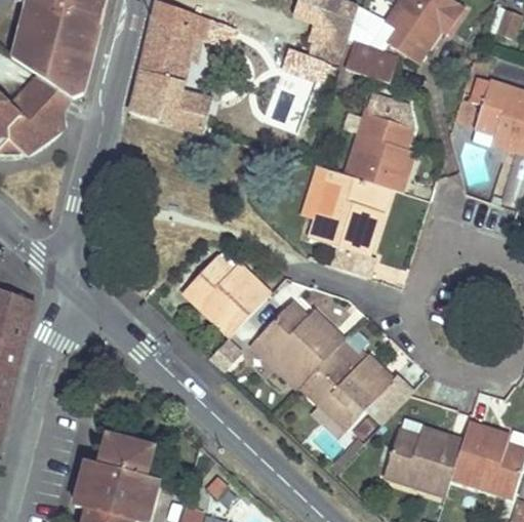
[(83,90),(101,22),(90,18),(93,4),(94,0),(27,0),(19,28),(28,31),(21,61),(37,72),(72,96),(83,90)]
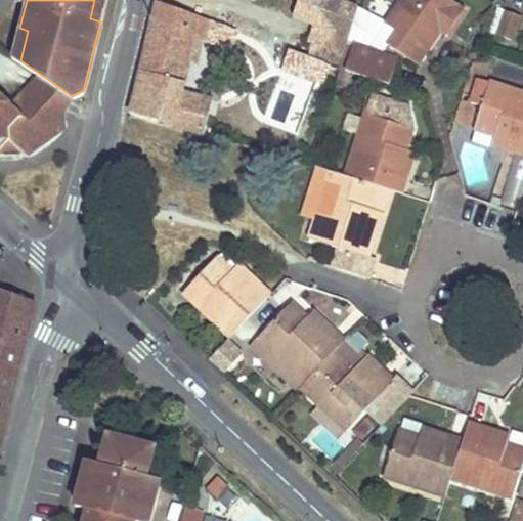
[(181,90),(193,38),(209,42),(214,20),(161,0),(158,0),(131,112),(156,119),(160,105),(160,103),(174,109),(171,124),(203,133),(212,100),(181,90)]
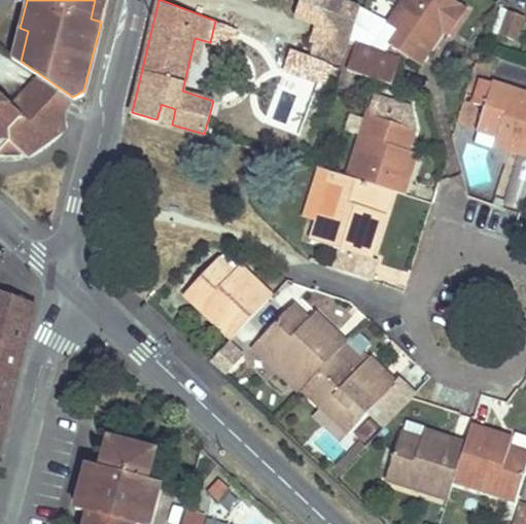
[(342,61),(362,5),(349,0),(300,0),(294,13),(322,25),(312,49),(342,61)]
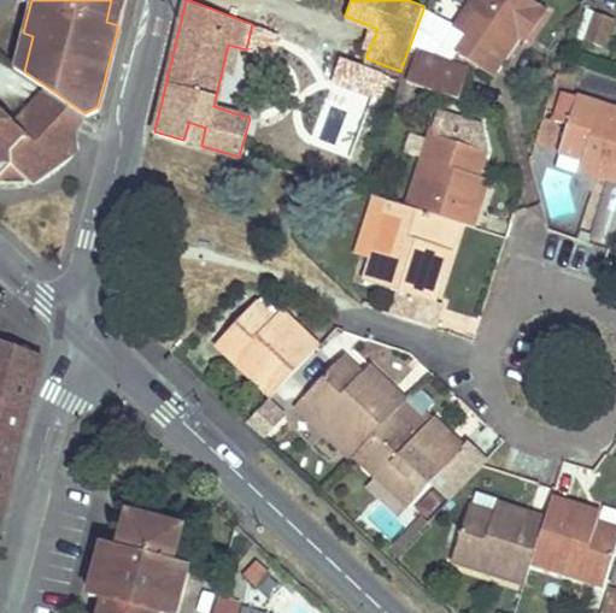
[(522,40),(546,5),(539,0),(473,0),(444,41),(490,72),(516,36),(522,40)]
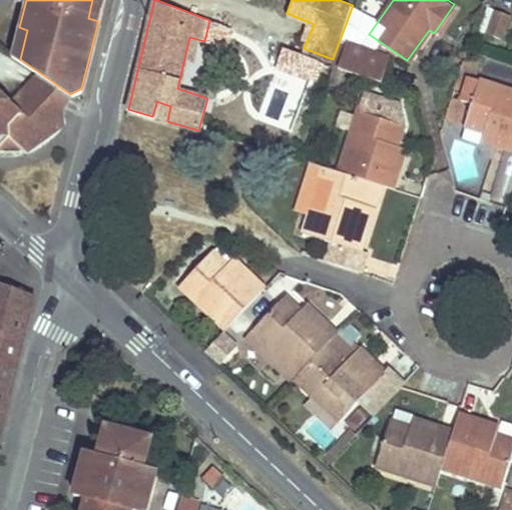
[(101,7),(91,4),(88,18),(98,21),(101,7)]
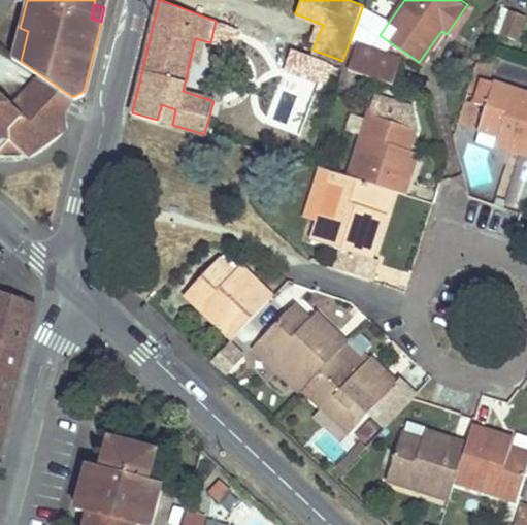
[(517,40),(525,17),(512,10),(501,34),(517,40)]
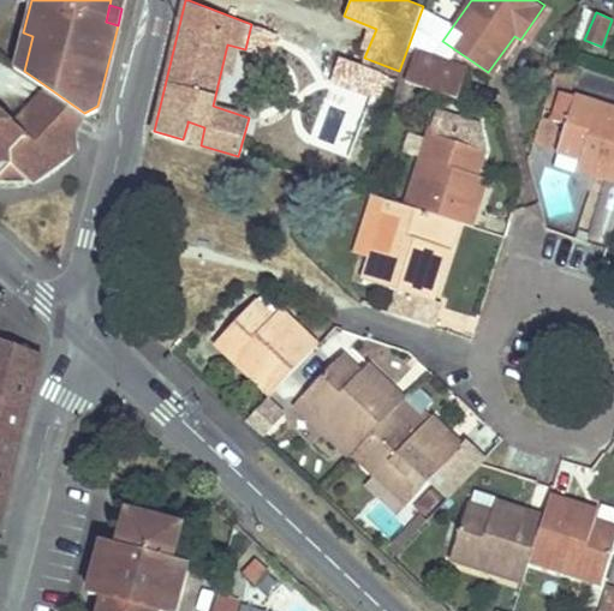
[(24,71),(33,36),(23,33),(21,33),(12,63),(24,71)]
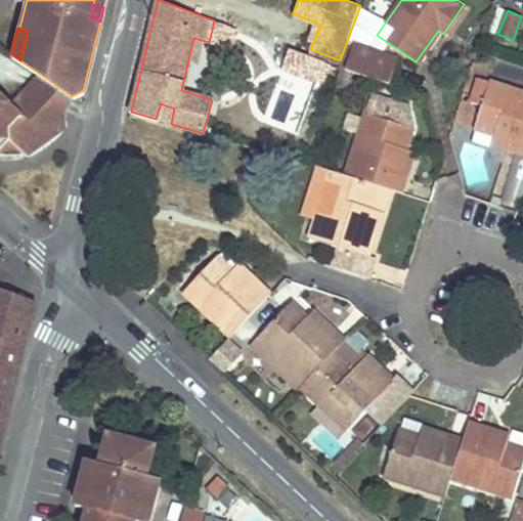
[(389,82),(398,55),(354,41),(346,69),(389,82)]
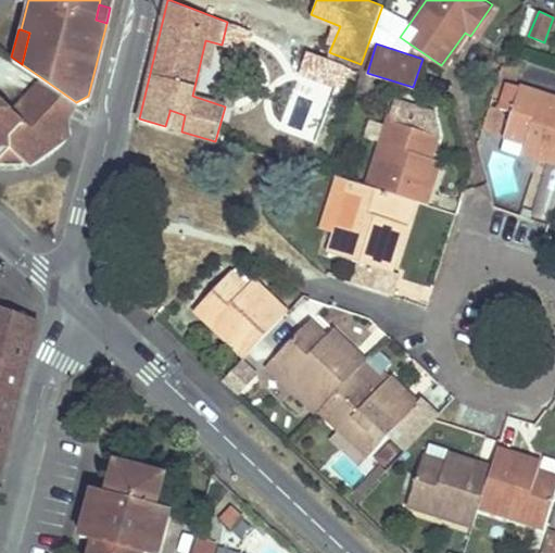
[(76,102),(39,76),(27,88),(30,90),(68,114),(75,103),(76,102)]
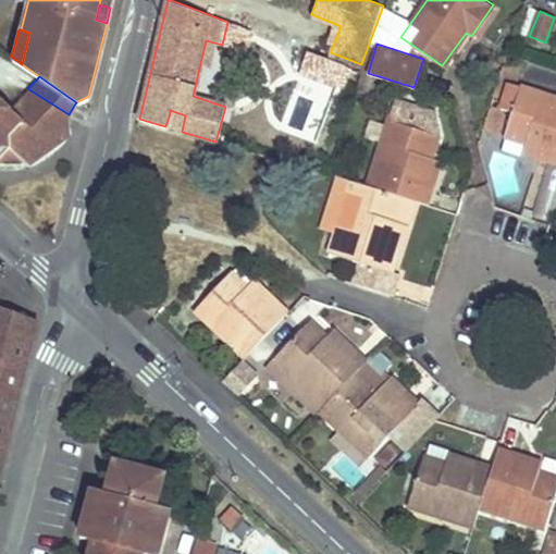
[(555,162),(555,95),(520,84),(504,136),(527,144),(541,148),(543,149),(541,157),(541,158),(555,162)]
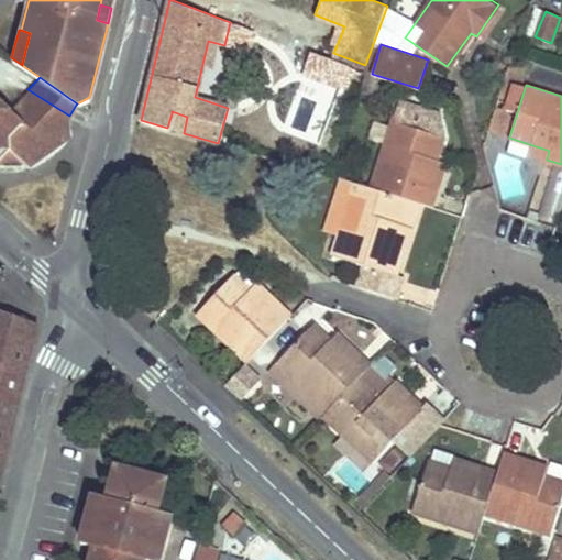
[(70,133),(69,116),(31,91),(28,89),(10,108),(0,98),(0,153),(9,144),(24,160),(28,163),(70,133)]
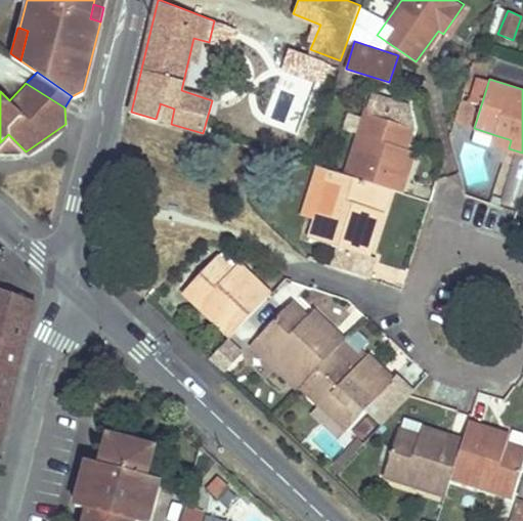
[(373,95),(367,113),(365,118),(360,133),(347,174),(377,183),(402,191),(412,161),(403,158),(402,158),(405,148),(411,129),(411,106),(373,95)]
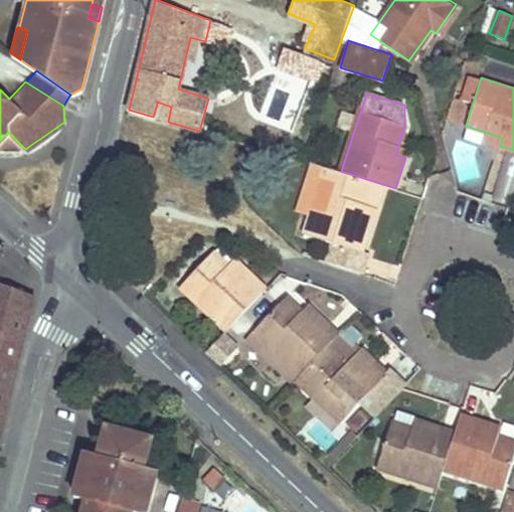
[(168,122),(171,107),(157,102),(157,104),(153,117),(154,118),(167,121),(168,122)]
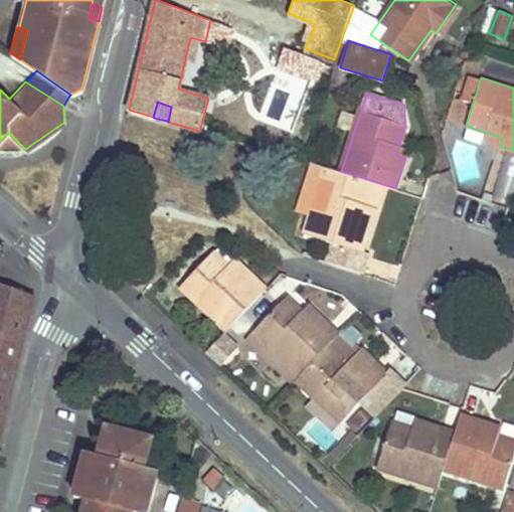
[(354,131),(359,116),(342,110),(336,124),(337,125),(354,131)]
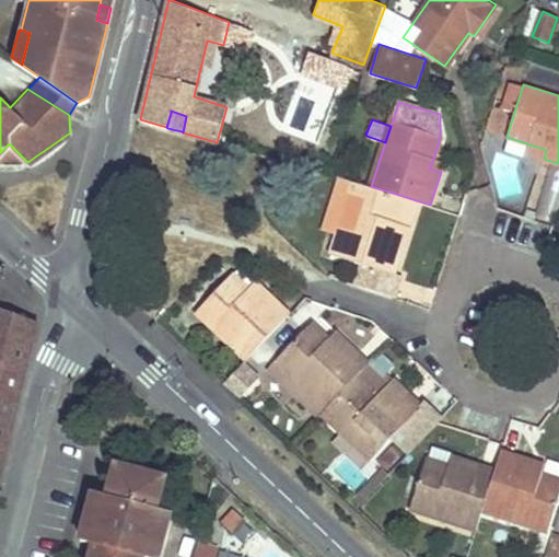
[(544,158),(546,150),(544,149),(530,144),(527,153),(544,159),(544,158)]
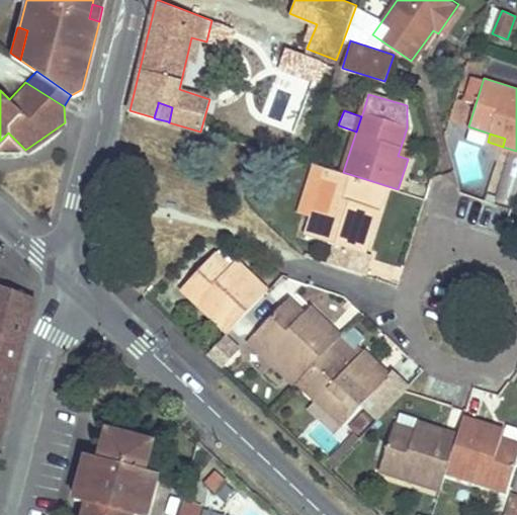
[(410,151),(401,147),(398,156),(399,156),(408,159),(410,151)]
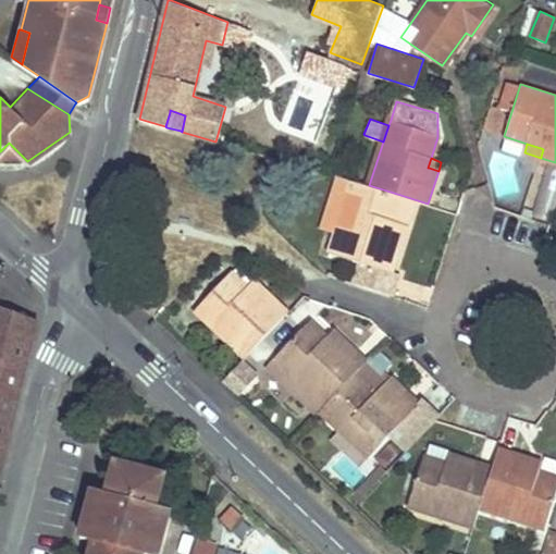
[(387,233),(392,220),(392,219),(400,195),(369,185),(350,180),(328,251),(361,262),(354,284),(391,296),(398,274),(392,272),(403,238),(387,233)]
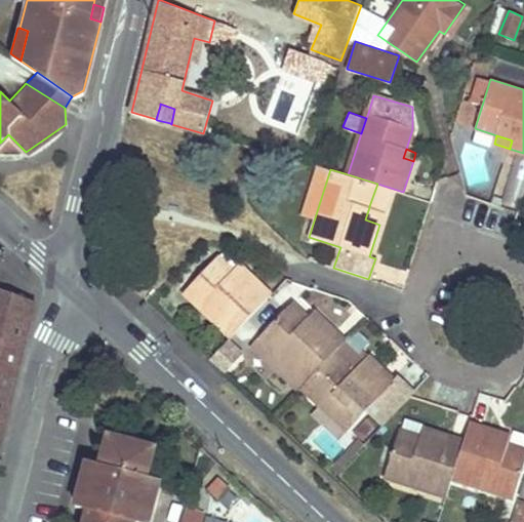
[(379,225),(384,211),(369,206),(369,207),(365,219),(379,225)]
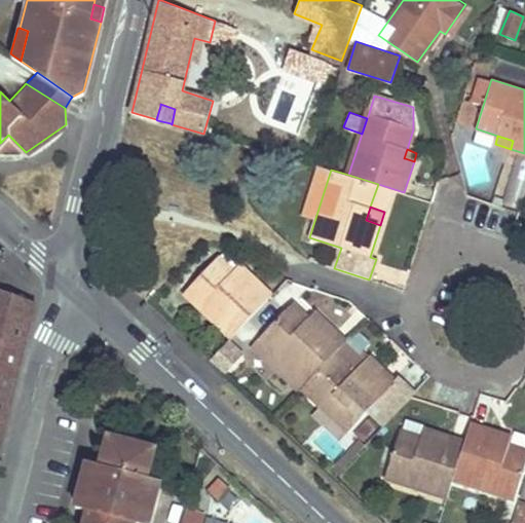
[(231,336),(272,294),(248,270),(241,277),(233,269),(219,256),(184,291),(231,336)]
